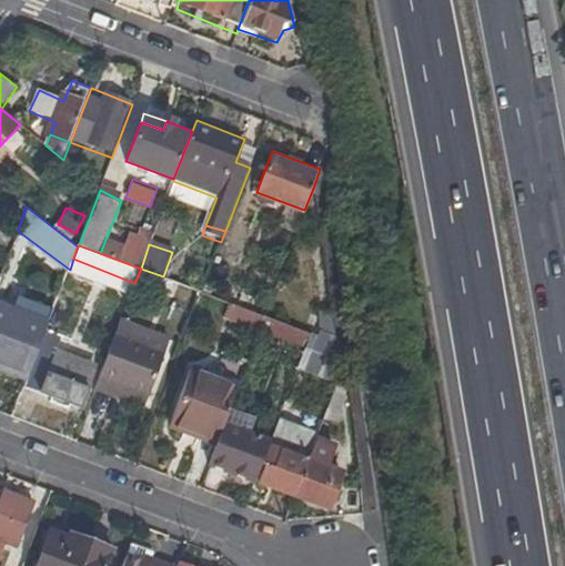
[(134,283),(133,287),(154,295),(163,276),(141,269),(134,283)]
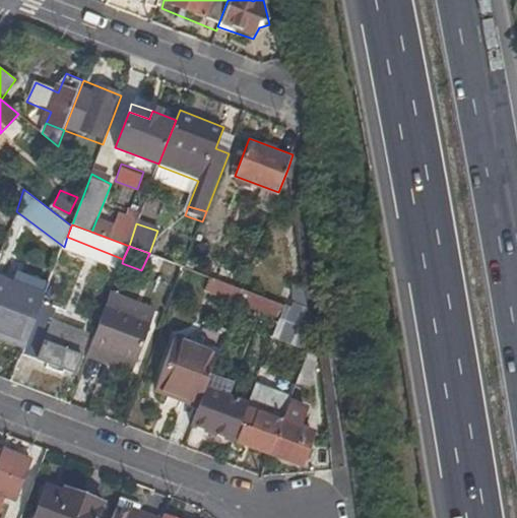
[(0,332),(6,334),(4,339),(24,347),(41,306),(46,294),(0,275),(0,332)]
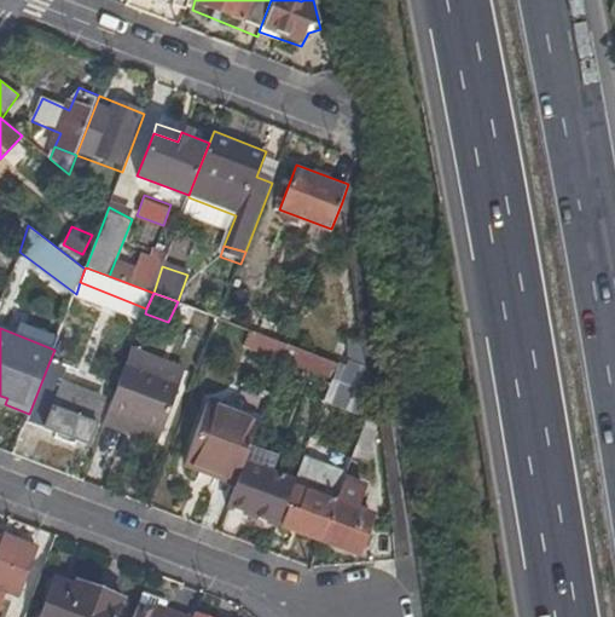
[(253,329),(247,342),(283,357),(289,342),(253,329)]
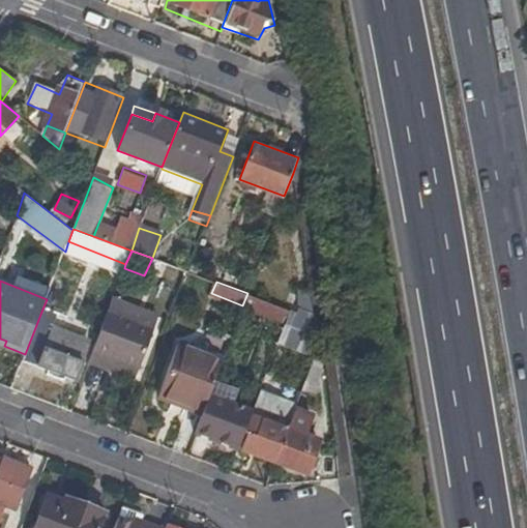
[(247,293),(242,305),(286,322),(289,310),(247,293)]
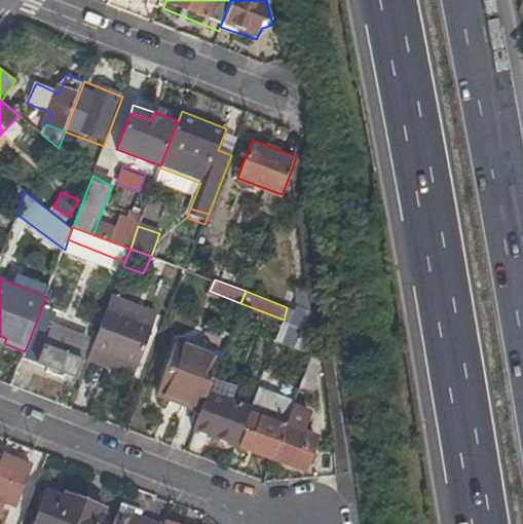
[(152,327),(155,313),(111,297),(107,309),(152,327)]
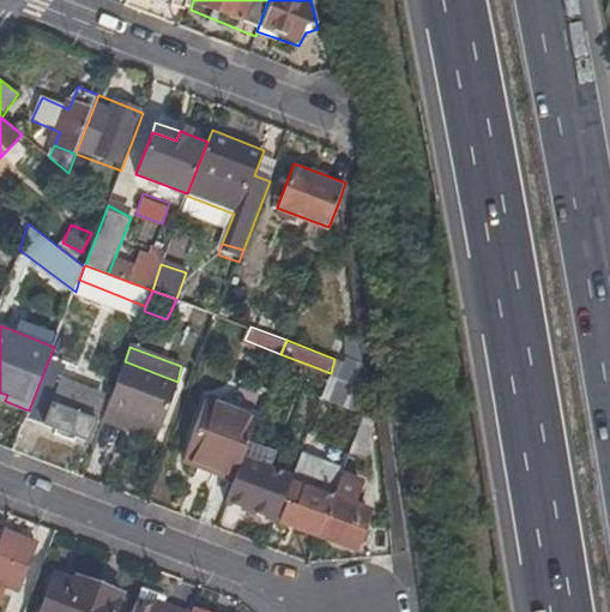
[(376,375),(366,371),(366,370),(334,359),(331,373),(331,375),(322,396),(351,406),(357,388),(368,393),(369,391),(376,375)]
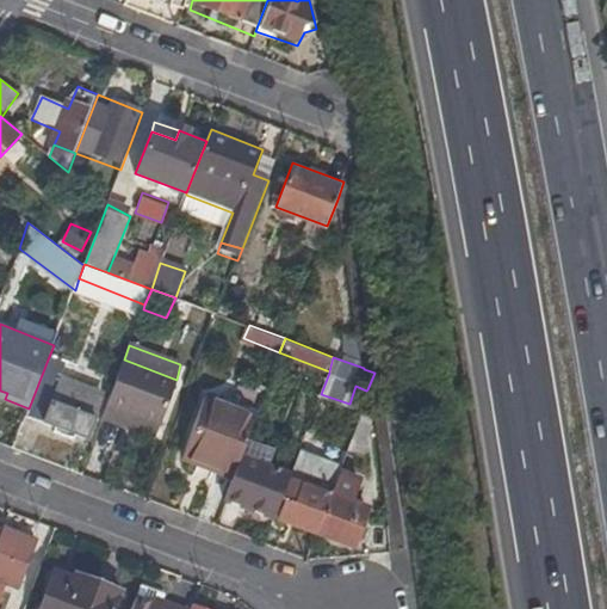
[(29,408),(28,414),(53,424),(50,428),(75,438),(78,432),(86,436),(103,395),(61,379),(66,367),(48,360),(29,408)]
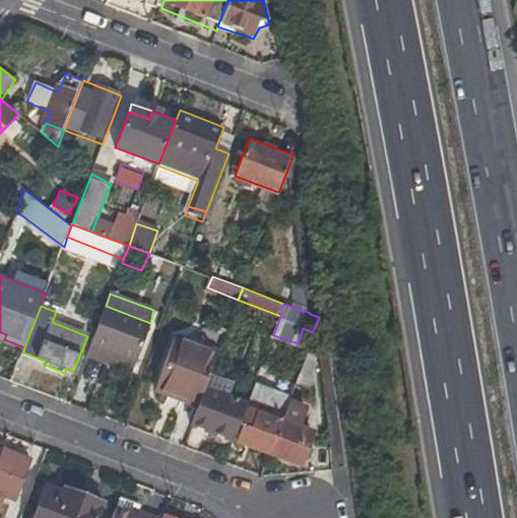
[(106,306),(90,343),(135,361),(150,323),(106,306)]
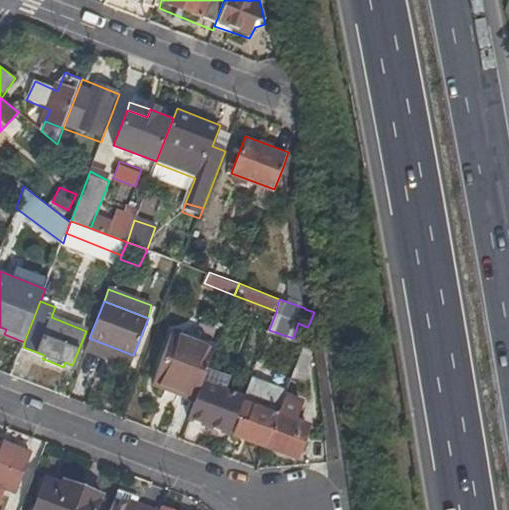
[(170,333),(153,376),(180,387),(177,395),(193,401),(201,382),(201,381),(213,350),(170,333)]
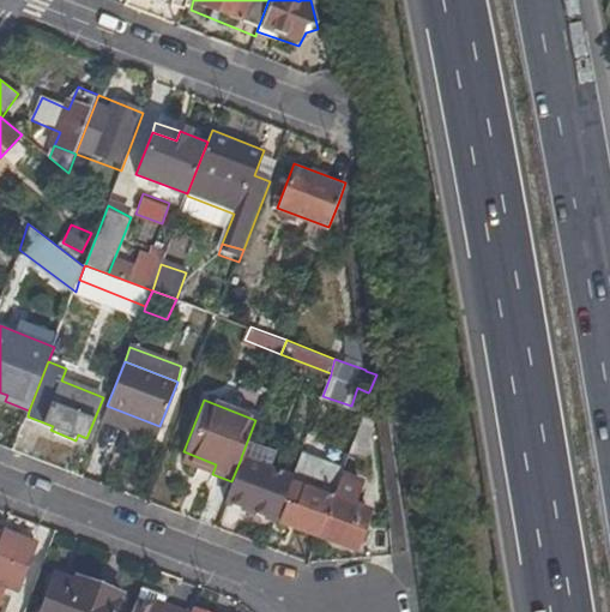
[(107,406),(100,425),(151,444),(159,426),(107,406)]
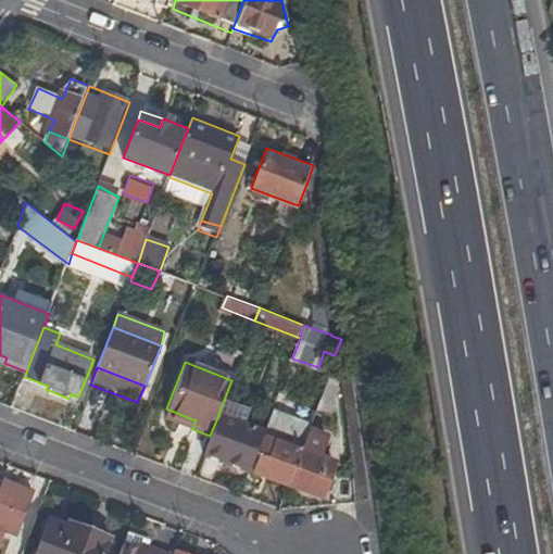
[(309,420),(278,407),(253,471),(286,482),(306,427),(309,420)]
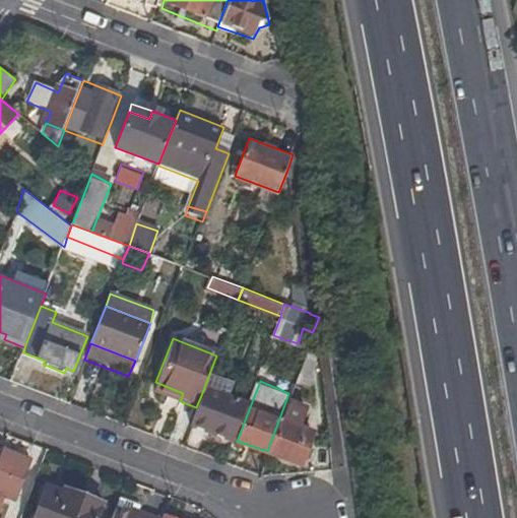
[(155,382),(151,391),(180,401),(183,393),(155,382)]
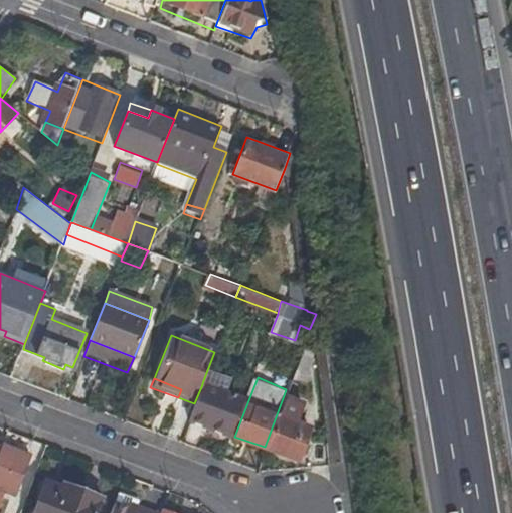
[(202,383),(202,384),(194,403),(189,418),(221,431),(235,395),(202,383)]
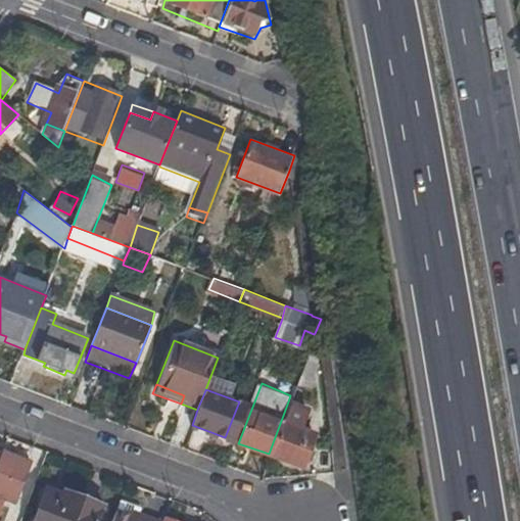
[(288,401),(269,454),(298,466),(313,432),(297,426),(304,408),(288,401)]
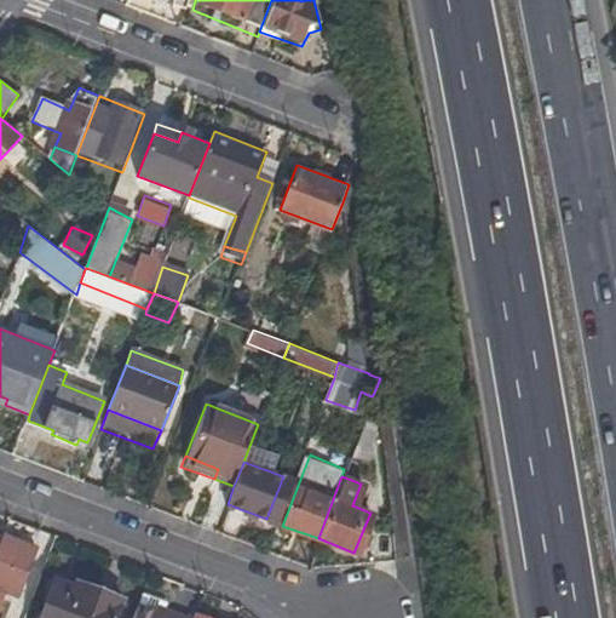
[(36,548),(3,534),(0,541),(0,578),(21,587),(36,548)]
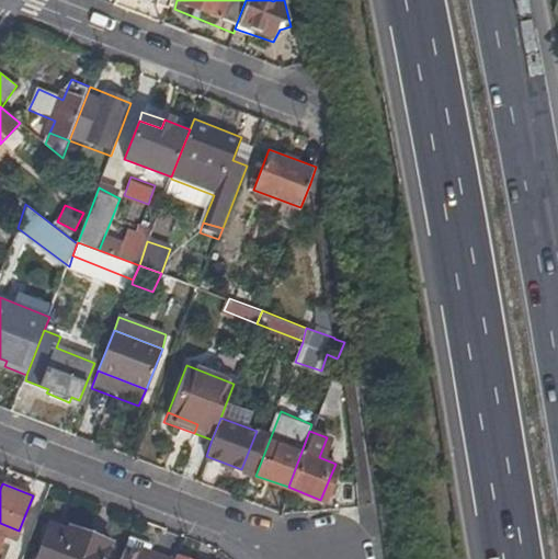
[(47,524),(35,558),(101,558),(109,539),(68,525),(66,531),(47,524)]
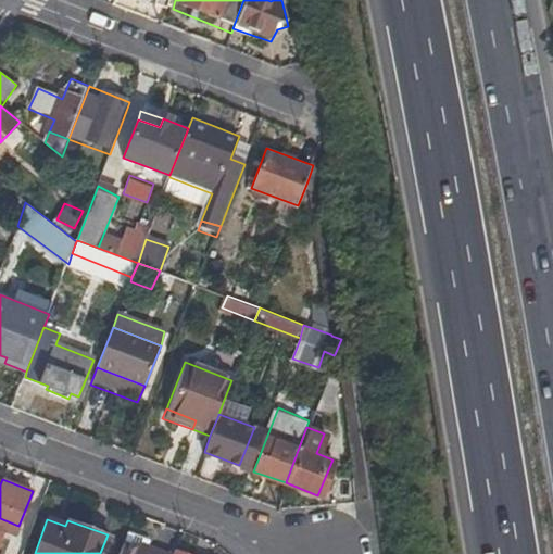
[(124,540),(117,553),(170,553),(171,553),(147,543),(145,548),(124,540)]
